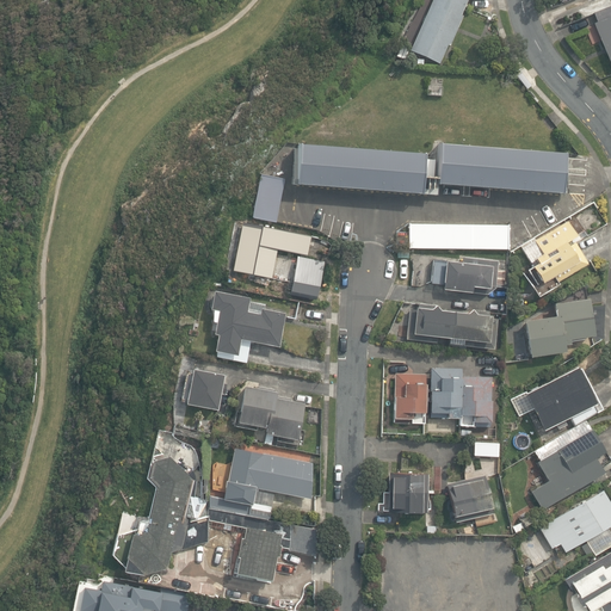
[(433,0),(411,51),(439,65),(448,44),(450,45),(463,16),(461,14),(467,0),(433,0)]
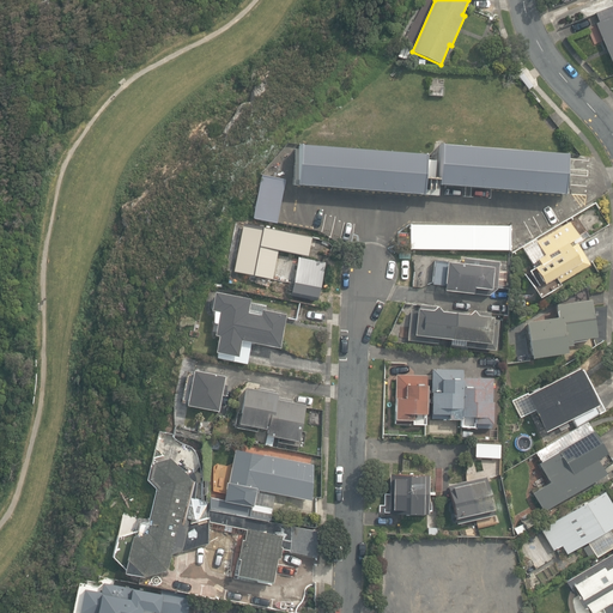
[(596,23),(612,64),(612,5),(595,12),(600,22),(596,23)]
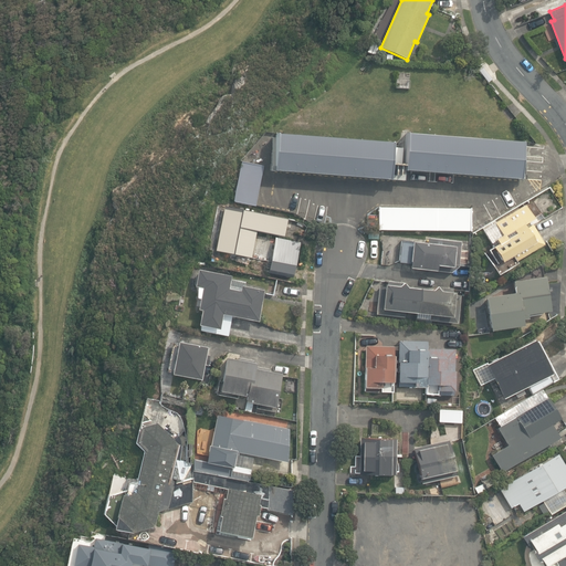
[(367,52),(376,55),(379,45),(371,42),(367,52)]
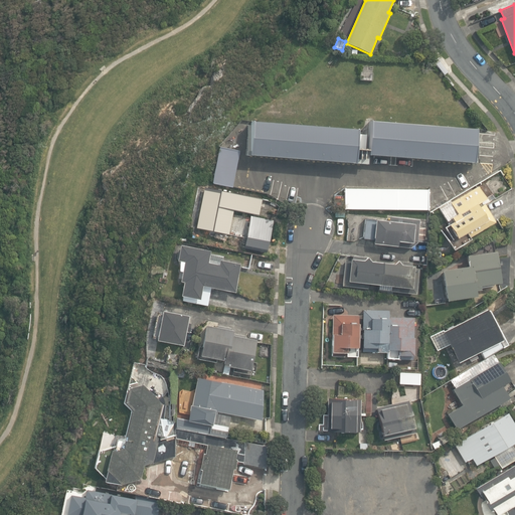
[(435,63),(442,72),(446,69),(439,59),(435,63)]
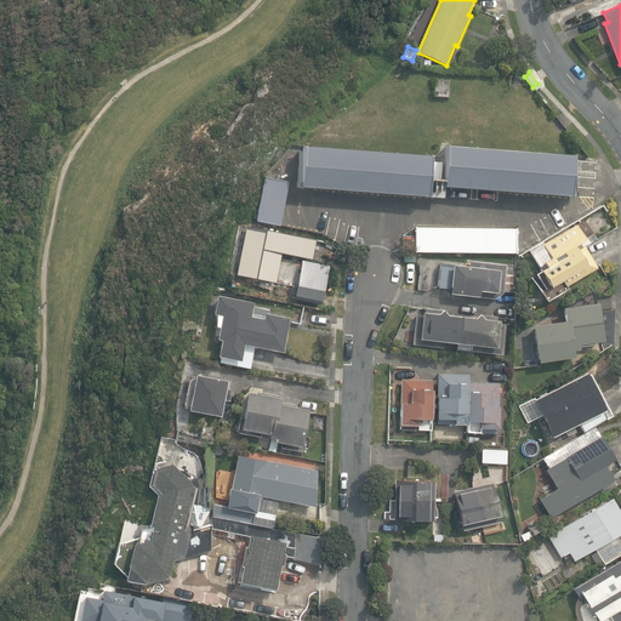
[(429,157),(303,147),(300,188),(442,199),(443,187),(570,197),(573,155),(445,146),(444,164),(429,163),(429,157)]
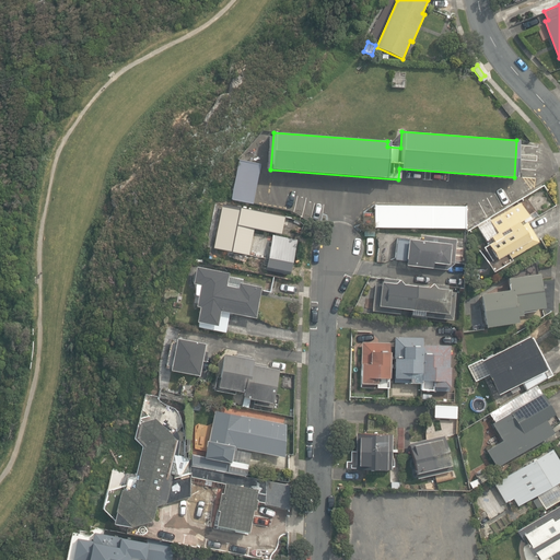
[(231,199),(252,203),(260,164),(240,160),(231,199)]
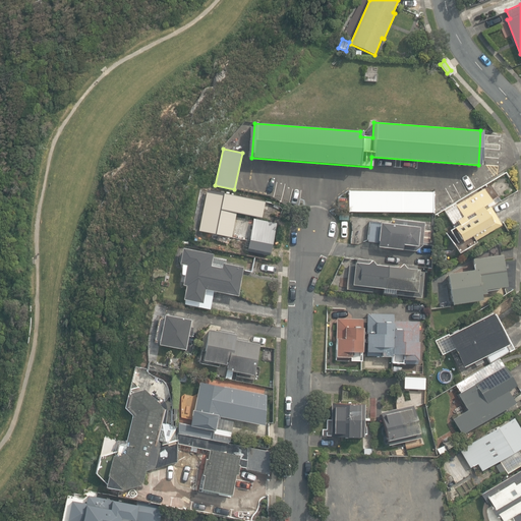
[(454,227),(462,241),(471,235),(474,241),(501,225),(489,207),(487,208),(486,205),(491,201),(484,188),(456,205),(463,216),(456,220),(459,224),(454,227)]
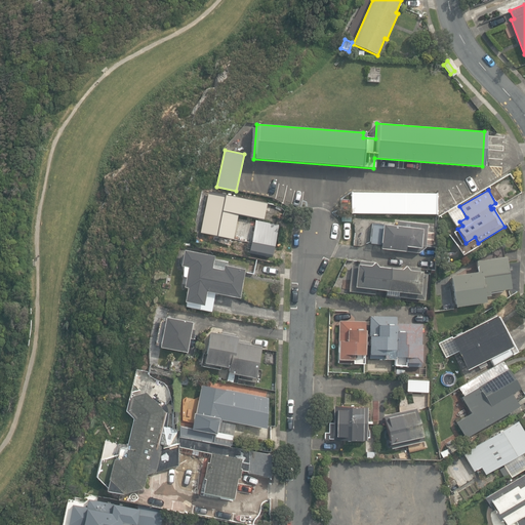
[(209,191),(200,233),(228,239),(226,247),(237,249),(237,247),(246,249),(247,242),(232,238),(238,213),(263,218),(266,203),(209,191)]
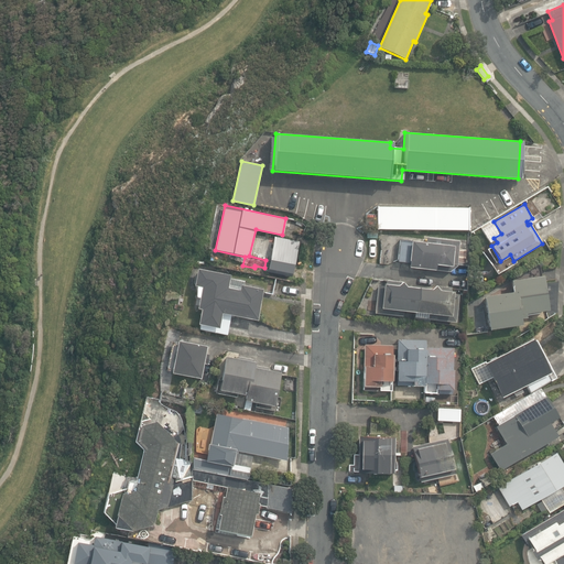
[(377,229),(468,230),(469,208),(378,206),(377,229)]
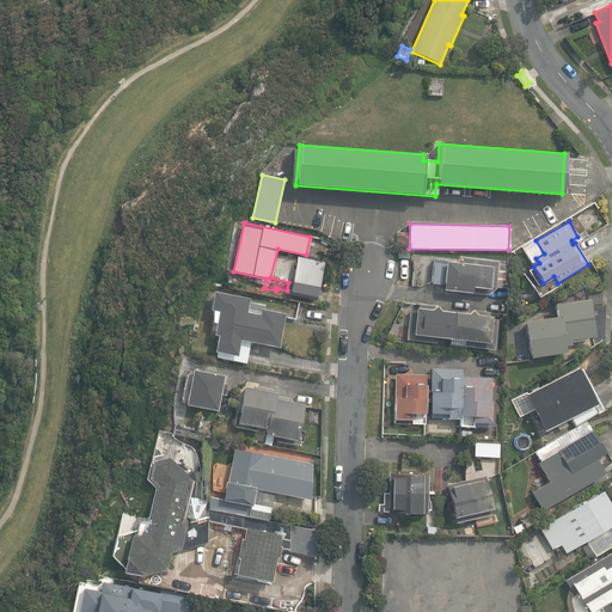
[(322,262),(299,257),(292,293),(316,297),(322,262)]
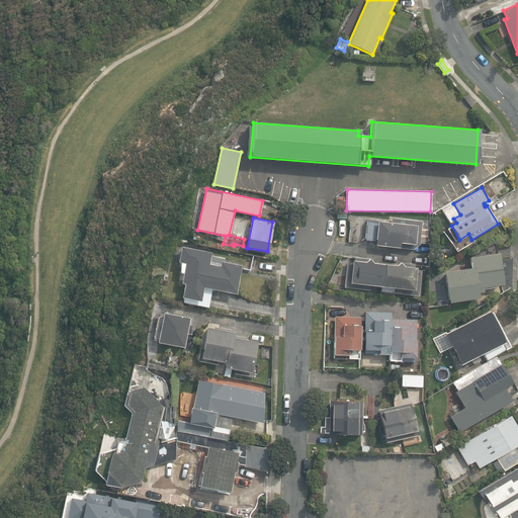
[(375,245),(412,249),(419,244),(419,243),(426,244),(428,229),(421,229),(422,222),(392,218),(392,223),(367,220),(365,240),(375,241),(375,245)]
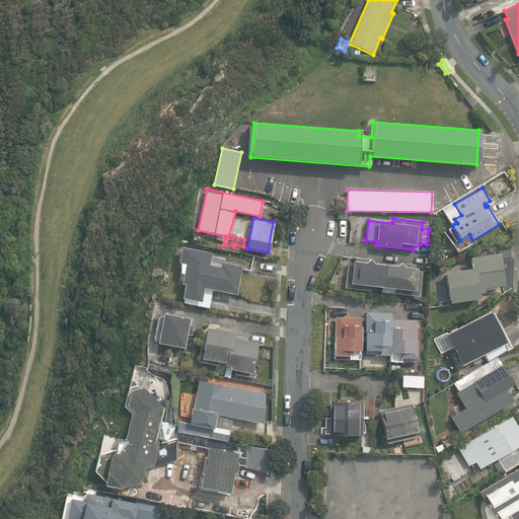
[(212,253),(181,247),(178,263),(182,263),(180,274),(183,274),(181,283),(184,284),(181,298),(188,300),(187,304),(210,308),(213,290),(236,295),(241,266),(211,260),(212,253)]
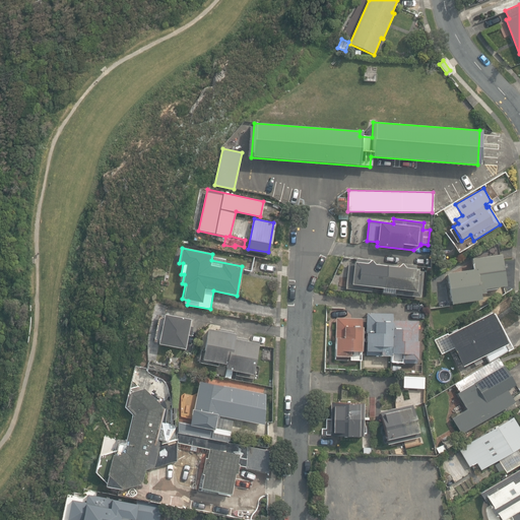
[(447,273),(451,304),(480,299),(479,294),(484,293),(484,288),(506,285),(501,254),(471,259),(472,269),(447,273)]
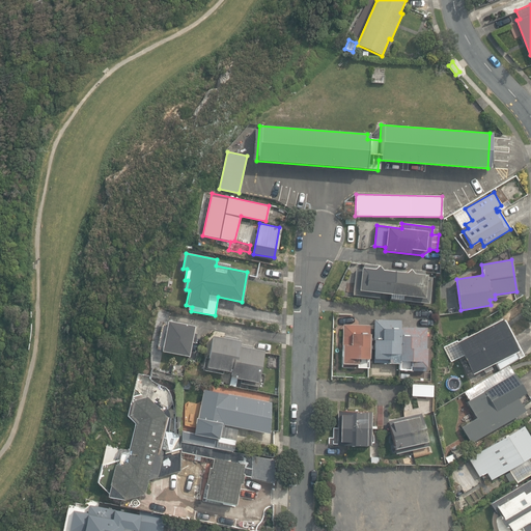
[(403,300),(429,302),(432,277),(426,277),(426,275),(425,275),(425,271),(410,269),(406,273),(382,270),(379,266),(363,263),(363,270),(356,269),(354,295),(378,297),(379,291),(404,295),(403,300)]
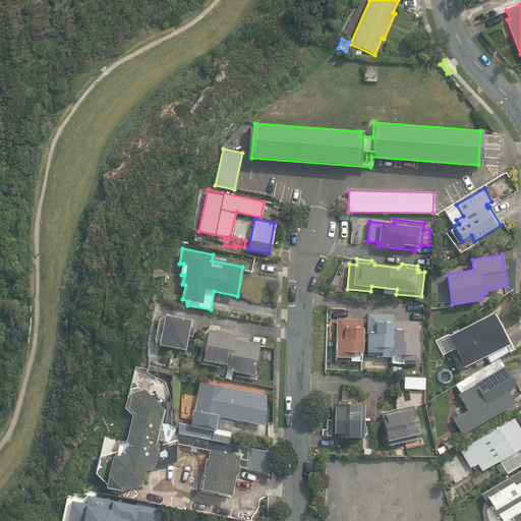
[(512,349),(494,311),(436,341),(443,355),(455,349),(463,367),(474,361),(476,365),(483,362),(481,358),(486,355),(489,361),(512,349)]
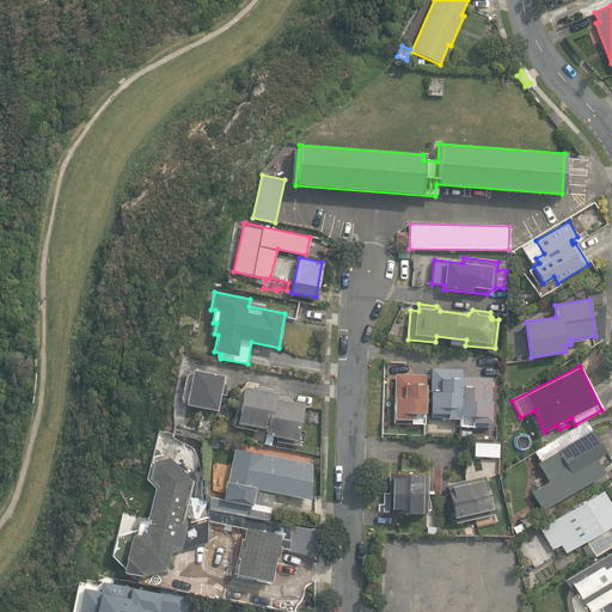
[(454,426),(490,427),(491,378),(461,378),(461,368),(432,368),(430,417),(453,417),(454,426)]
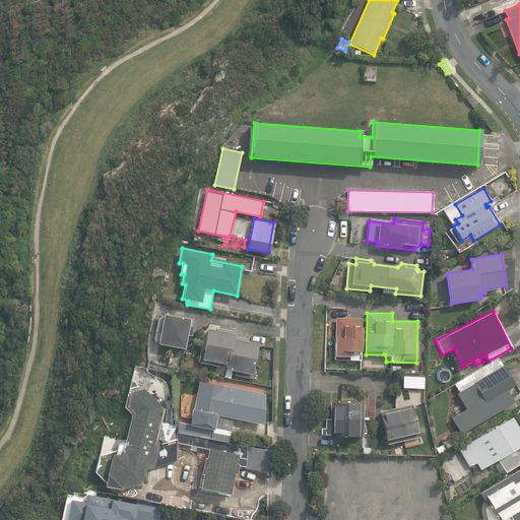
[(158,343),(185,348),(190,319),(165,314),(158,343)]
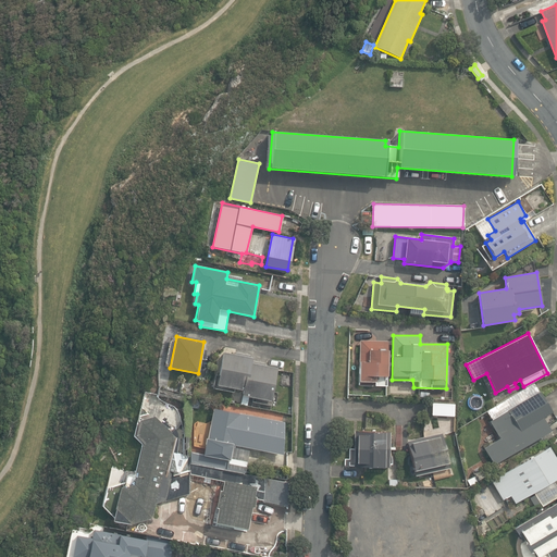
[(386,341),(360,341),(359,385),(386,385),(386,341)]
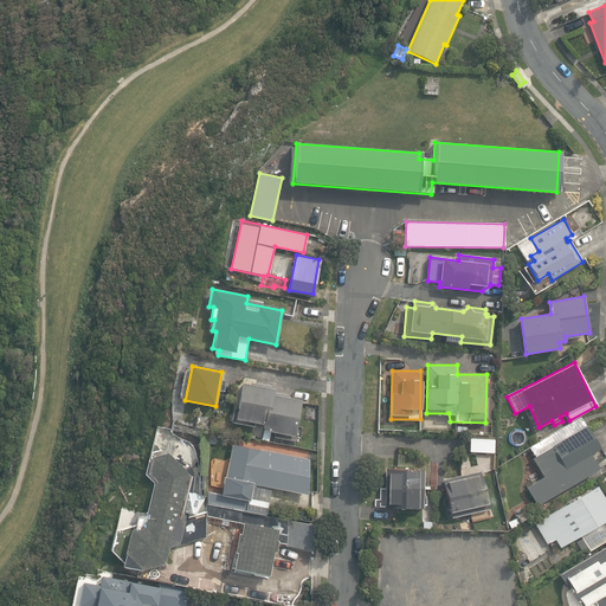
[(296,426),(301,401),(288,398),(288,395),(271,392),(272,386),(257,382),(256,386),(243,384),(238,405),(234,405),(231,421),(253,426),(255,421),(263,423),(262,430),(275,432),(275,437),(298,442),(302,427),(296,426)]
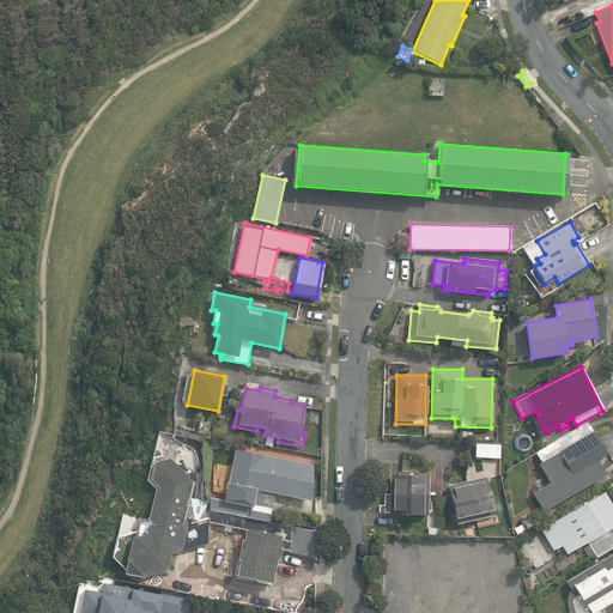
[(210,497),(212,435),(175,428),(173,435),(204,441),(201,483),(195,481),(196,478),(194,472),(188,477),(170,459),(152,462),(150,479),(158,487),(150,520),(138,523),(137,530),(116,535),(113,557),(121,565),(125,572),(143,576),(167,570),(170,553),(206,542),(207,564),(208,568),(212,571),(216,572),(271,583),(275,557),(279,558),(280,548),(289,551),(289,552),(316,558),(316,532),(266,522),(267,519),(269,520),(274,493),(311,501),(314,465),(235,449),(229,481),(226,481),(223,499),(210,497)]
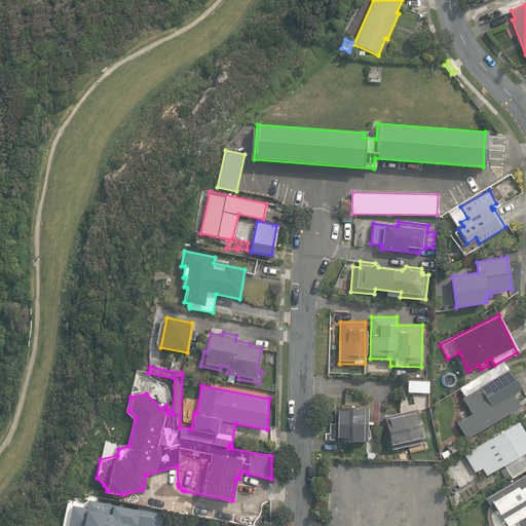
[(455,423),(465,440),(525,402),(519,390),(520,389),(508,370),(484,384),(481,378),(472,384),(470,381),(459,387),(464,396),(461,398),(471,414),(455,423)]
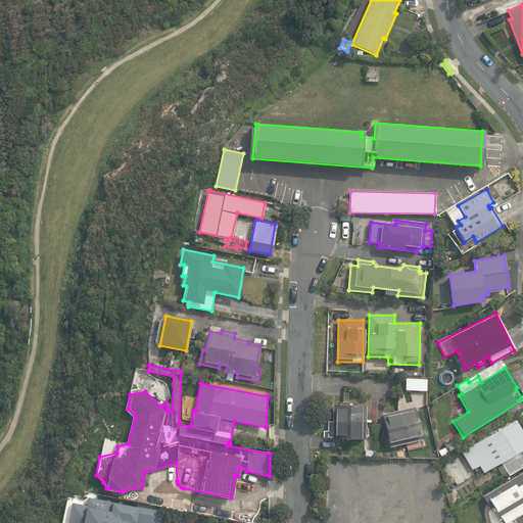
[(406,389),(426,390),(427,379),(406,378),(406,389)]
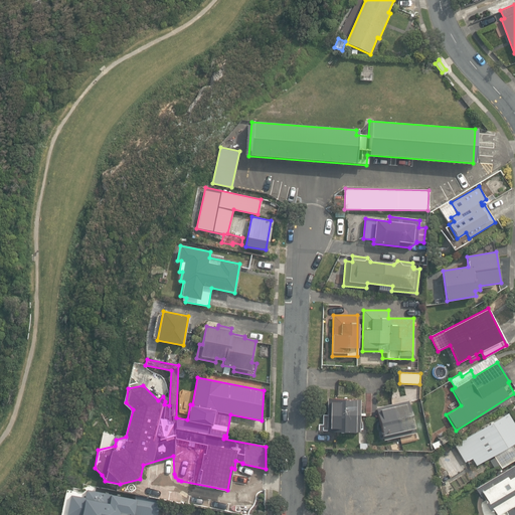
[(327,432),(359,433),(360,399),(328,398),(327,432)]
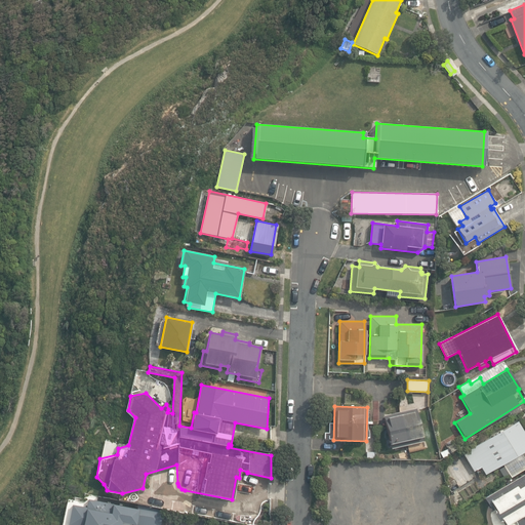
[(384,415),(391,448),(422,441),(415,408),(384,415)]
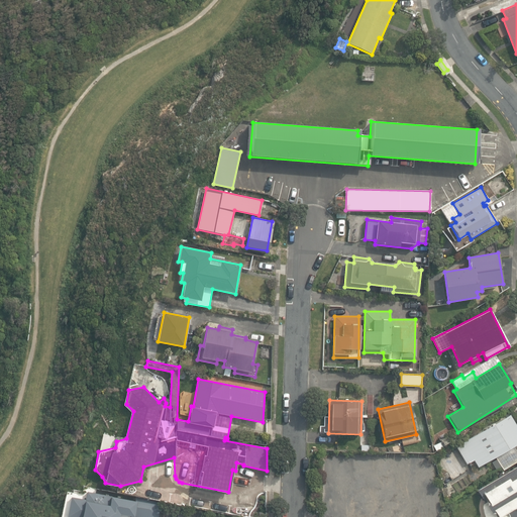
[(495,456),(503,470),(516,460),(516,451),(513,445),(516,442),(516,428),(509,415),(456,446),(467,463),(474,459),(478,467),(495,456)]
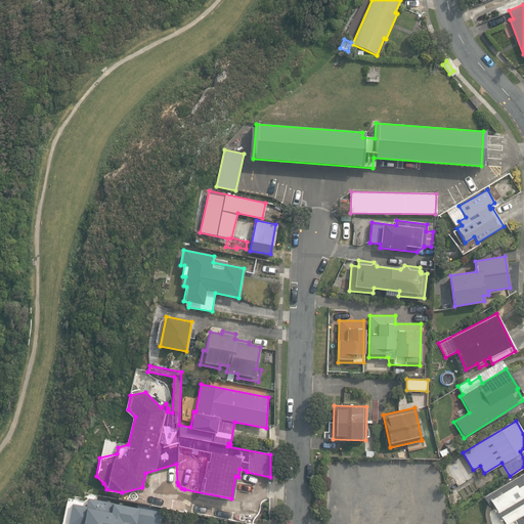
[(446,447),(438,451),(441,456),(449,452),(446,447)]
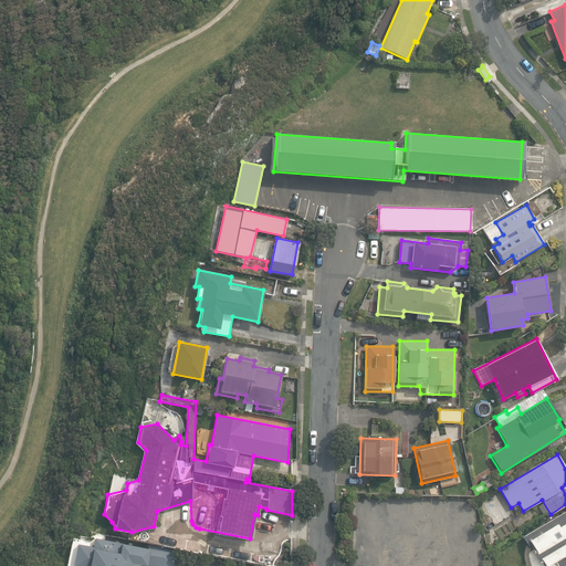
[(565,510),(521,537),(526,545),(528,543),(531,546),(525,549),(526,557),(528,564),(530,565),(562,565),(565,564),(565,510)]
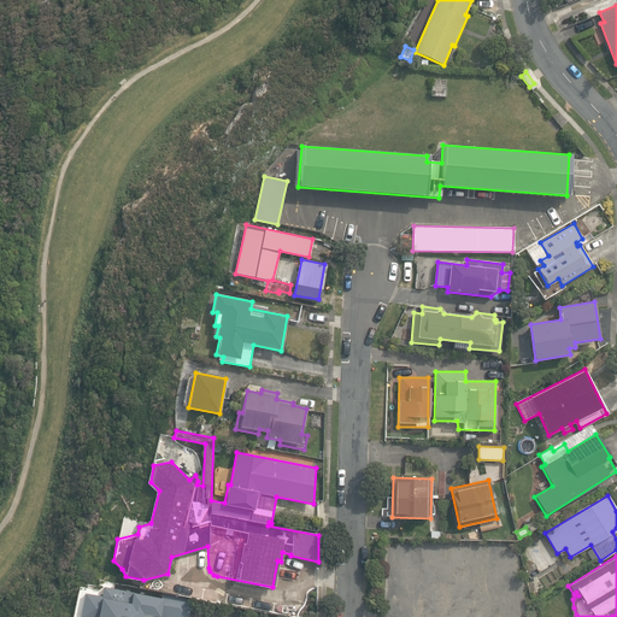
[(518,576),(522,589),(529,588),(526,575),(518,576)]
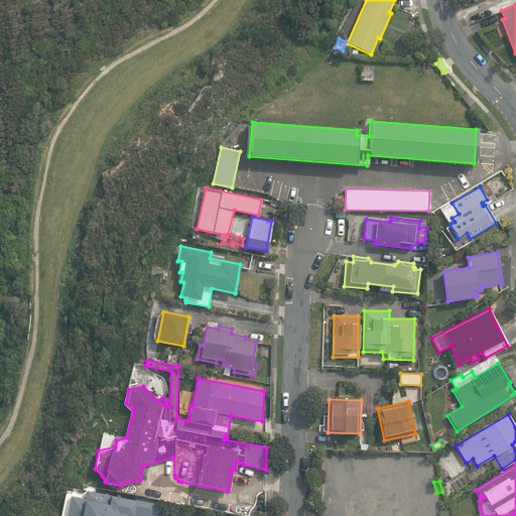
[(442,484),(445,489),(452,486),(449,481),(442,484)]
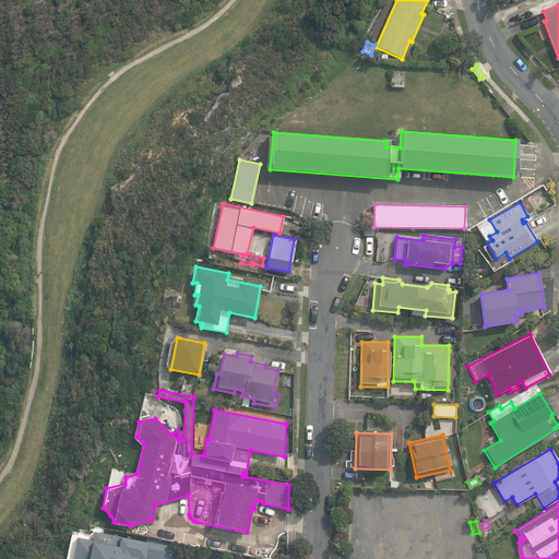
[(146,558),(147,558),(153,558),(170,558),(174,546),(93,528),(91,539),(76,537),(72,558),(79,558),(146,558)]
